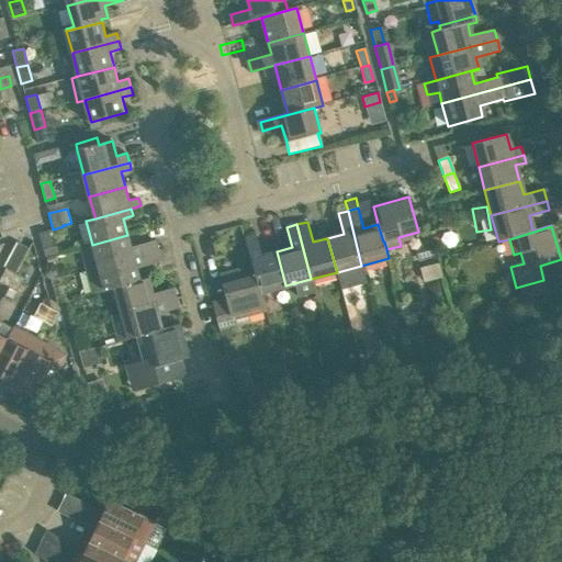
[(53,247),(48,231),(38,234),(43,250),(53,247)]
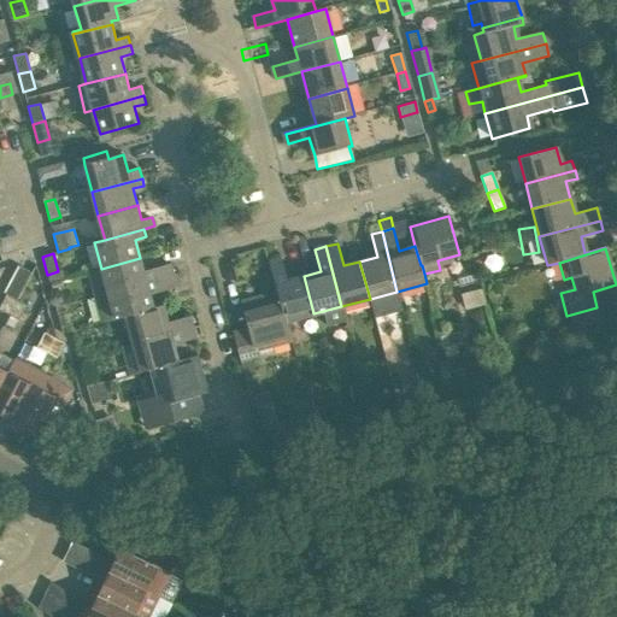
[(140,258),(101,269),(88,272),(95,297),(172,277),(169,263),(144,270),(140,258)]
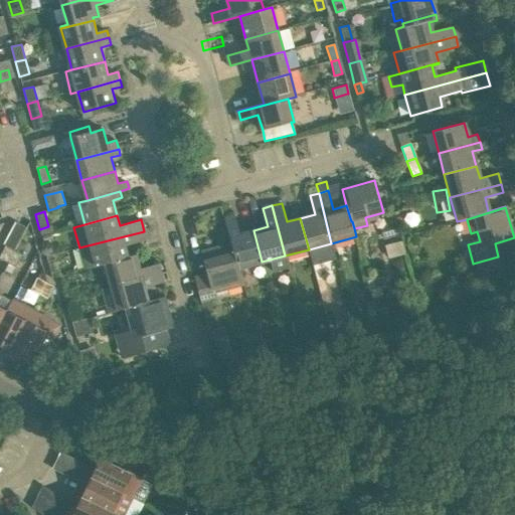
[(262,262),(253,230),(240,233),(235,215),(225,218),(231,243),(243,285),(244,285),(240,268),(262,262)]
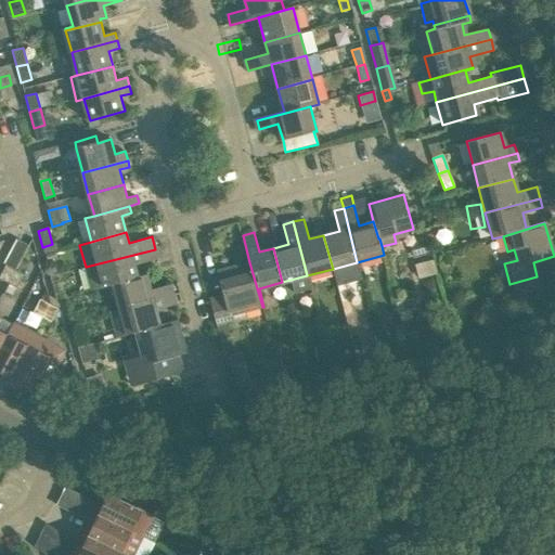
[(414,258),(429,254),(425,236),(420,239),(420,241),(410,244),(414,258)]
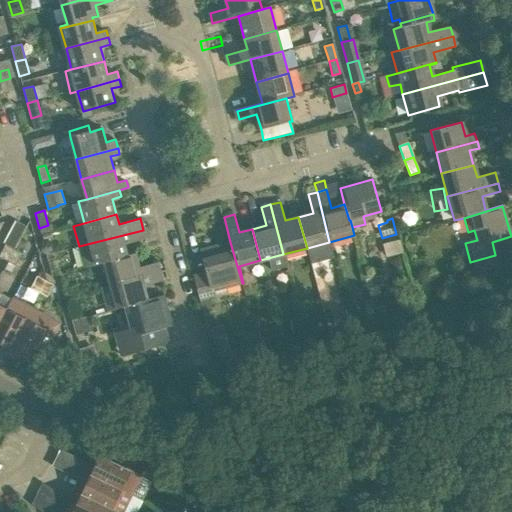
[(145,237),(143,230),(79,246),(85,267),(95,264),(127,256),(124,243),(145,237)]
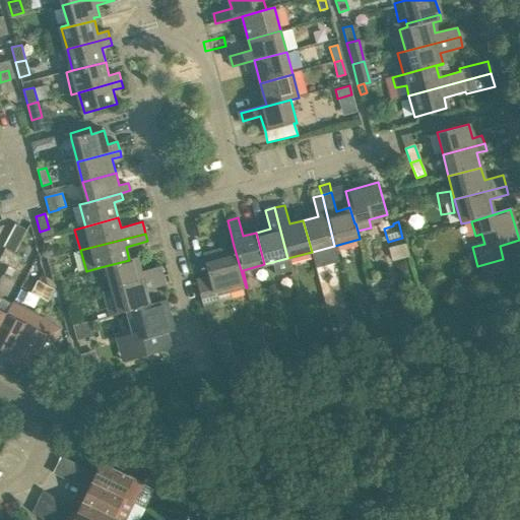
[(203,254),(209,275),(196,278),(206,315),(217,303),(216,296),(246,287),(234,246),(203,254)]
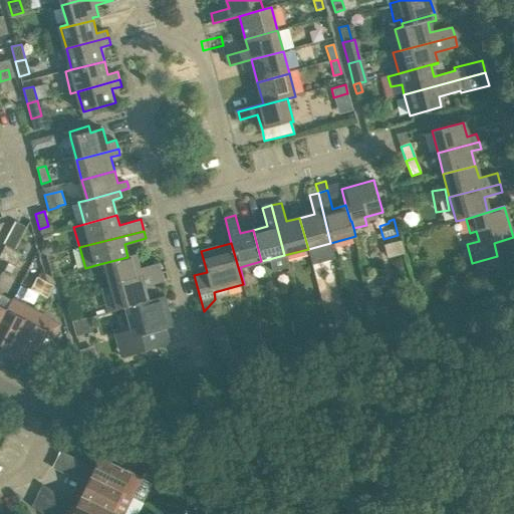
[(0,258),(7,262),(13,250),(5,245),(0,254),(0,258)]
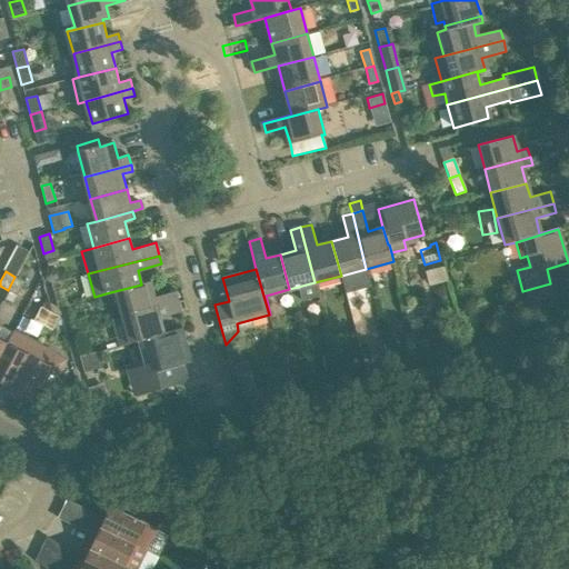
[(15,277),(8,290),(17,295),(25,281),(15,277)]
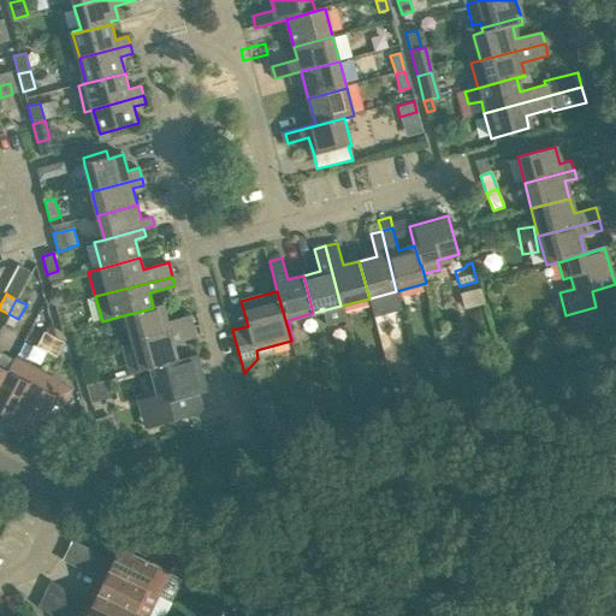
[(164,306),(153,308),(114,318),(119,336),(130,333),(132,344),(194,329),(190,315),(167,321),(164,306)]
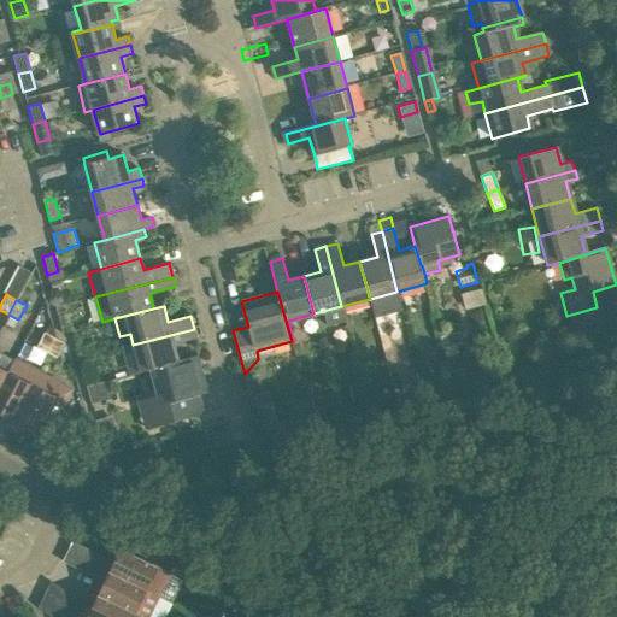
[(194,329),(133,345),(123,347),(130,375),(151,370),(151,368),(178,359),(175,345),(197,339),(194,329)]
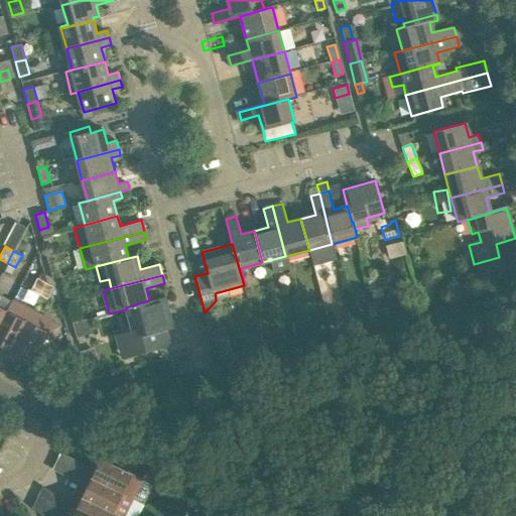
[(38,295),(45,282),(36,278),(30,290),(38,295)]
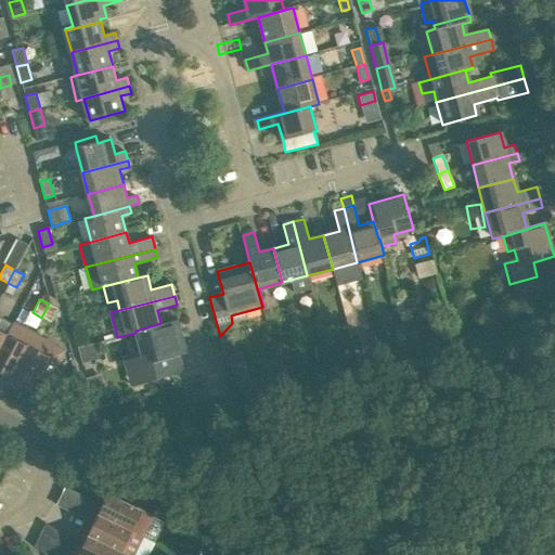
[(399,304),(401,313),(410,310),(417,309),(414,299),(399,304)]
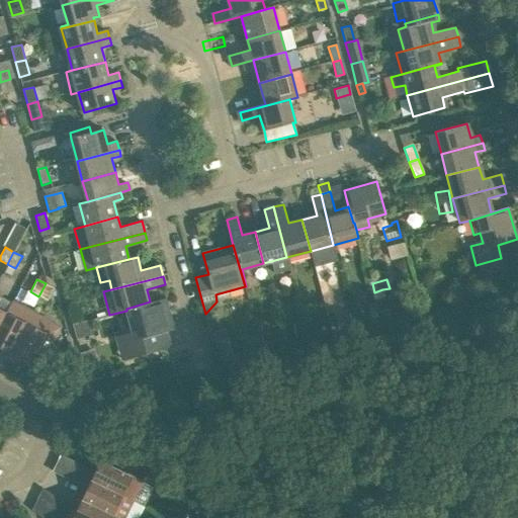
[(54,287),(46,283),(38,296),(48,300),(54,287)]
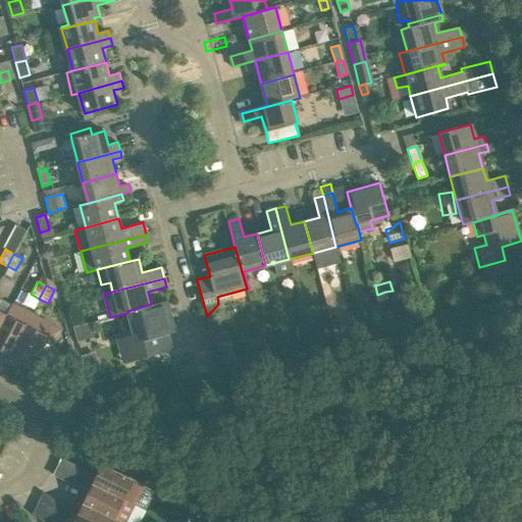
[(127,311),(127,313),(135,340),(117,343),(123,363),(157,354),(152,338),(177,331),(169,299),(151,304),(127,311)]
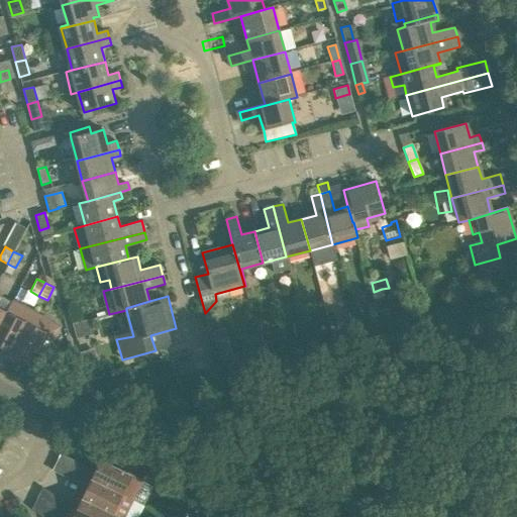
[(11,301),(6,312),(0,323),(0,346),(1,347),(0,349),(0,353),(6,357),(30,311),(11,301)]
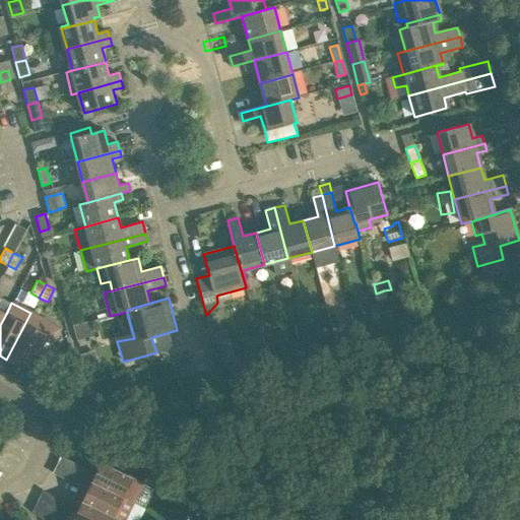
[(373,321),(380,319),(376,303),(368,306),(373,321)]
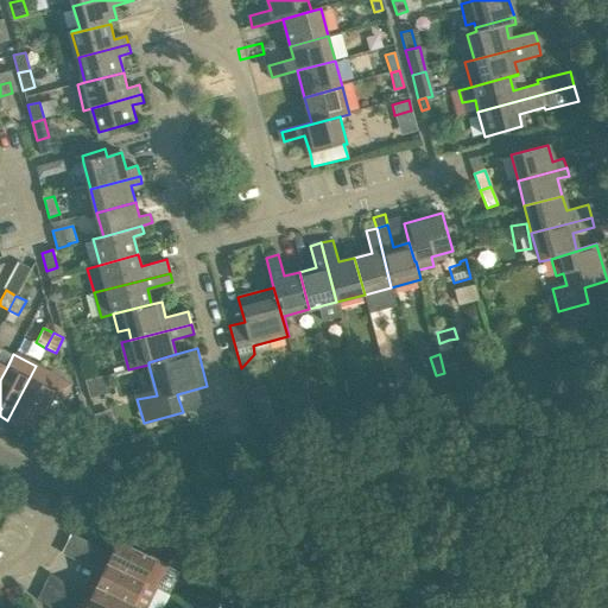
[(36,366),(7,420),(18,426),(21,419),(35,426),(59,379),(36,366)]
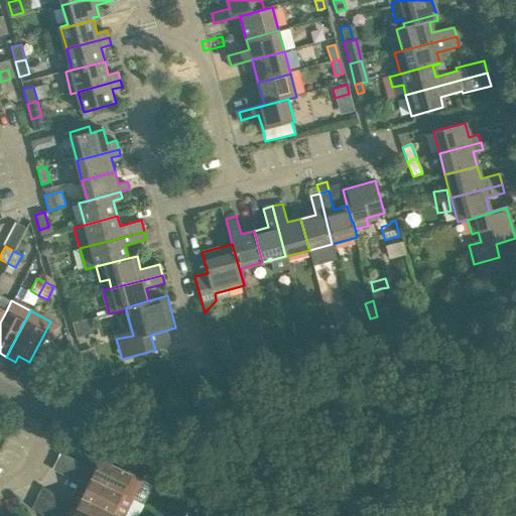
[(90,317),(74,323),(78,338),(94,334),(90,317)]
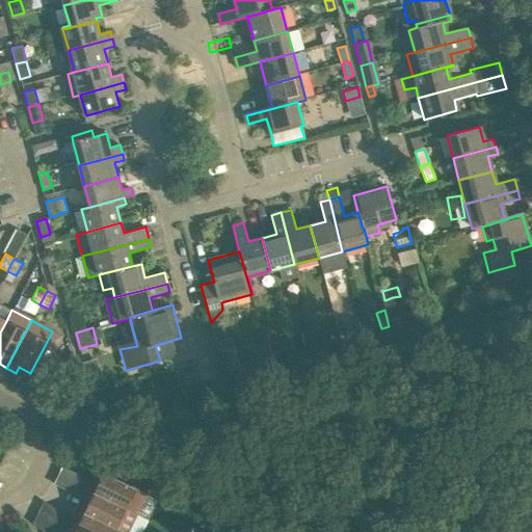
[(300,330),(306,352),(316,350),(311,328),(300,330)]
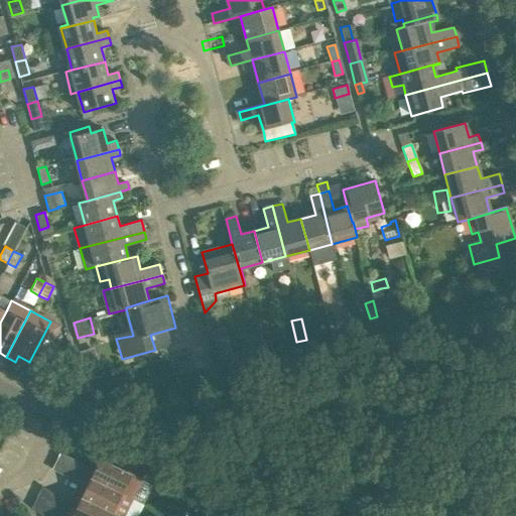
[(233,356),(229,341),(216,345),(220,359),(233,356)]
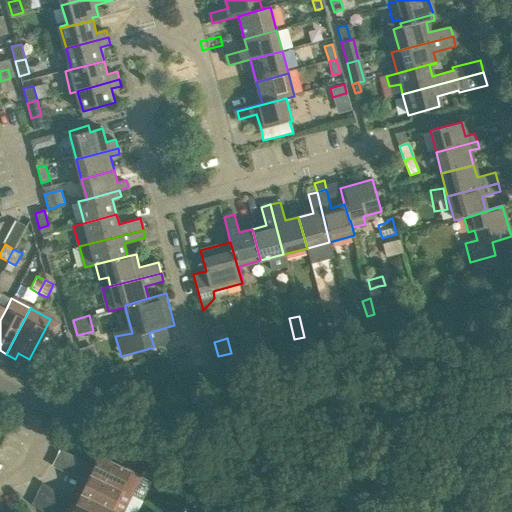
[(260,340),(262,349),(262,350),(270,348),(270,347),(267,338),(260,340)]
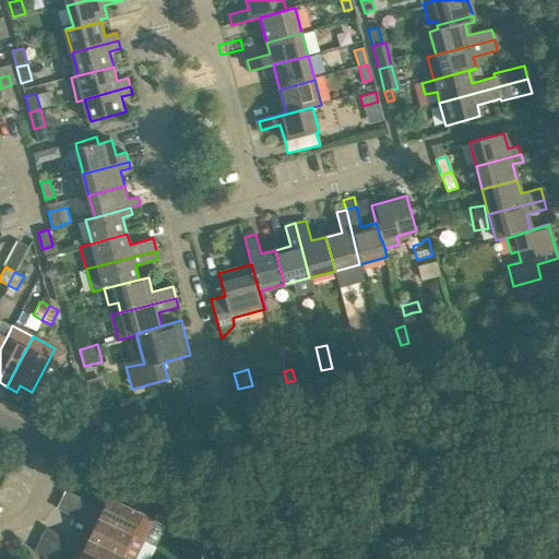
[(83,498),(79,507),(143,539),(154,518),(109,495),(102,508),(83,498)]
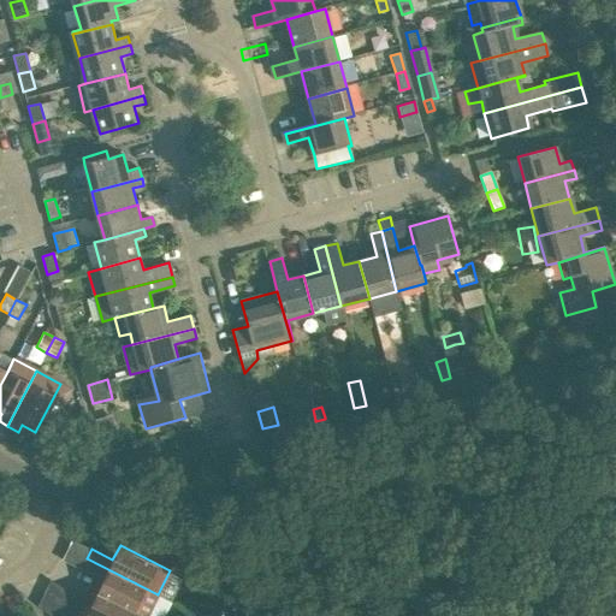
[(146,615),(158,594),(87,558),(82,569),(102,580),(96,592),(143,615),(146,615)]
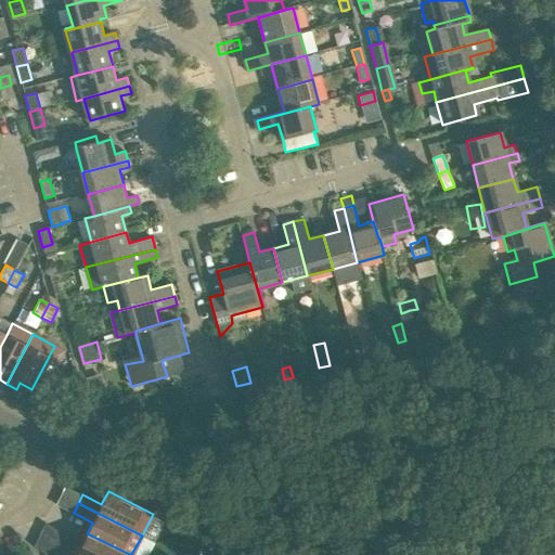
[(62,537),(57,545),(76,554),(129,554),(87,533),(80,546),(62,537)]
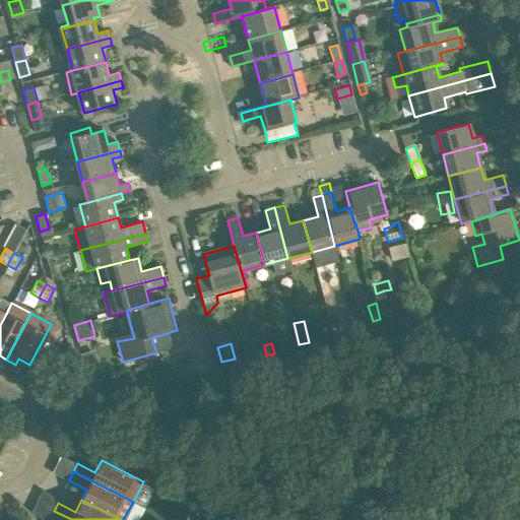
[(71,519),(54,511),(49,519),(50,519),(71,519)]
